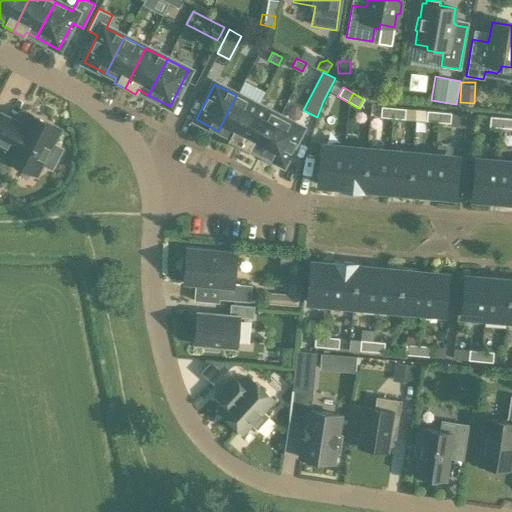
[(236,95),(218,131),(228,136),(226,140),(237,146),(257,106),(236,95)]
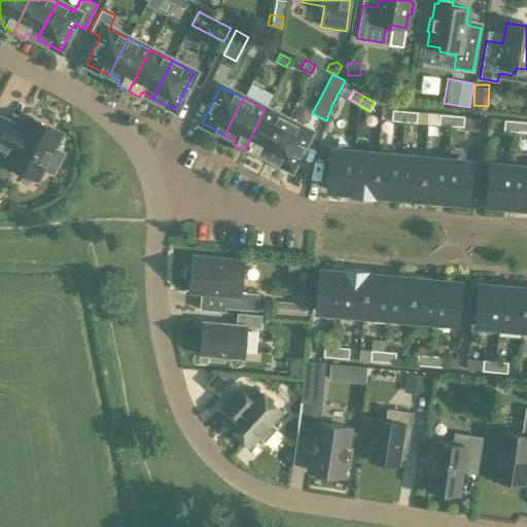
[(265,109),(244,150),(254,155),(257,151),(268,156),(287,120),(265,109)]
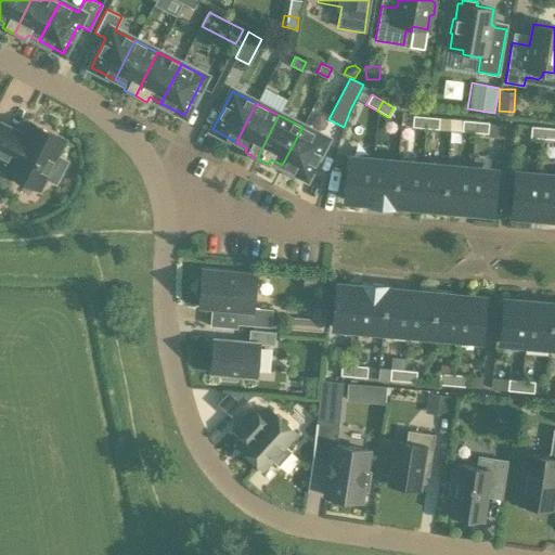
[(425,127),(426,116),(412,115),(412,126),(425,127)]
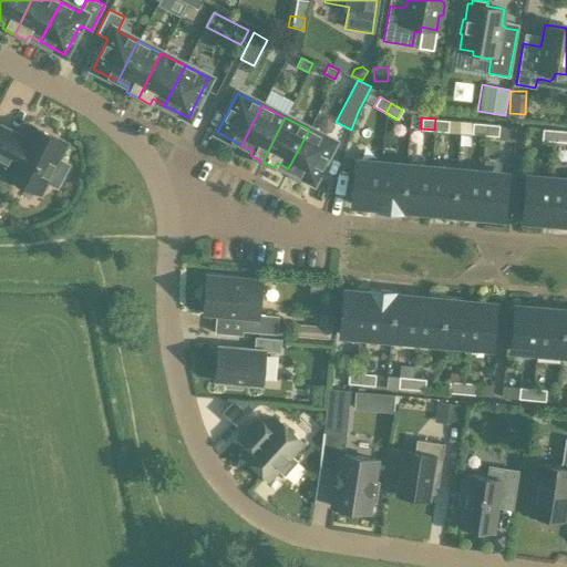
[(435,119),(434,130),(447,132),(449,121),(435,119)]
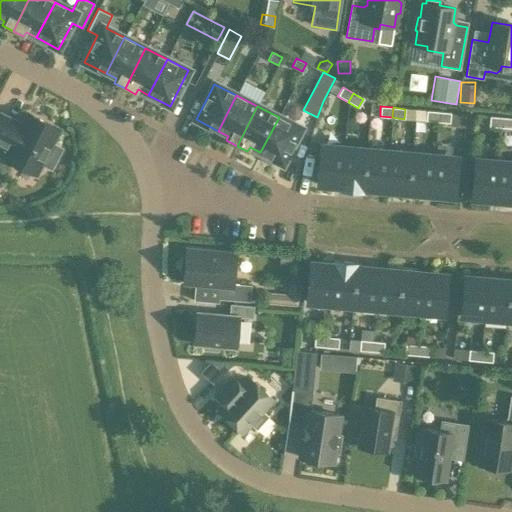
[(437,122),(438,112),(426,111),(425,121),(437,122)]
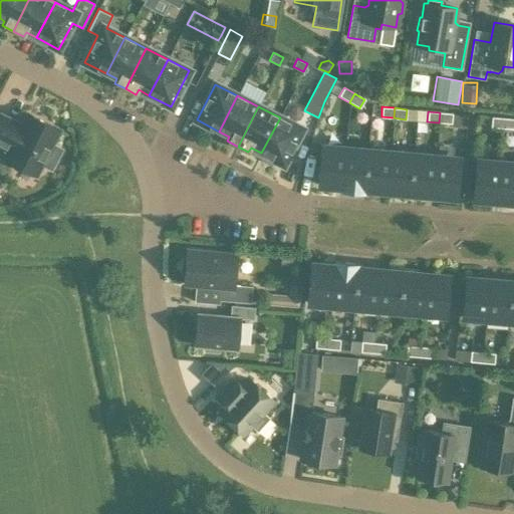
[(440,112),(439,122),(451,123),(452,113),(440,112)]
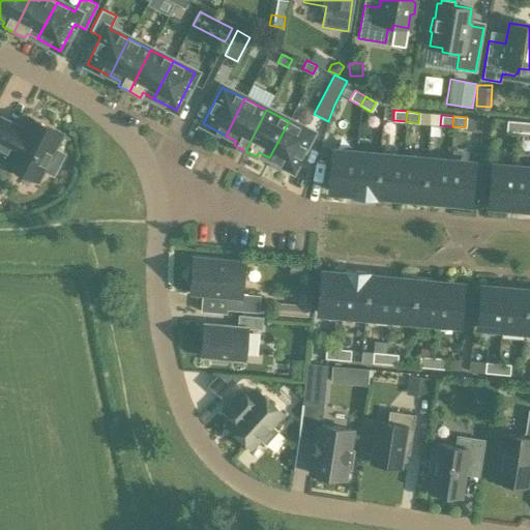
[(0,118),(0,148),(11,154),(6,164),(35,178),(40,169),(48,173),(55,170),(61,157),(59,151),(52,147),(59,133),(30,118),(22,134),(15,129),(16,126),(0,118)]
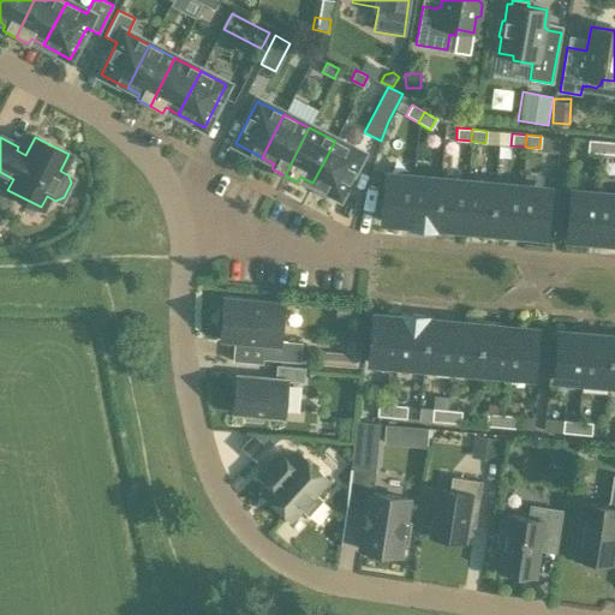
[(602,153),(603,141),(587,139),(587,151),(602,153)]
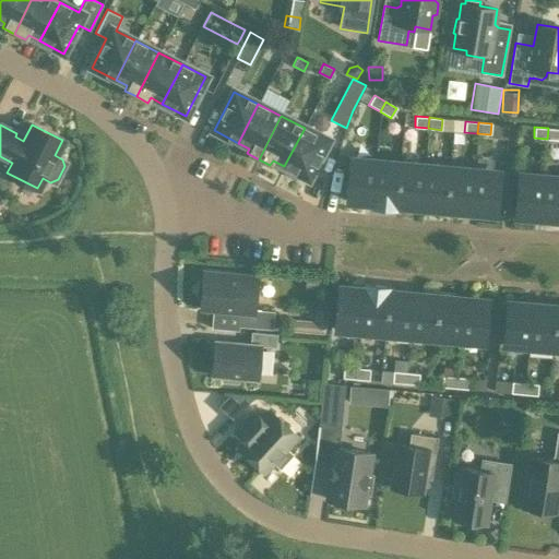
[(305,128),(284,166),(308,179),(329,140),(305,128)]
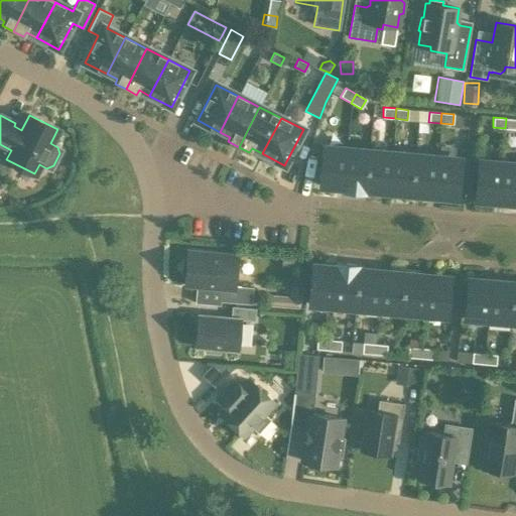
[(515,119),(506,118),(505,128),(515,129),(515,119)]
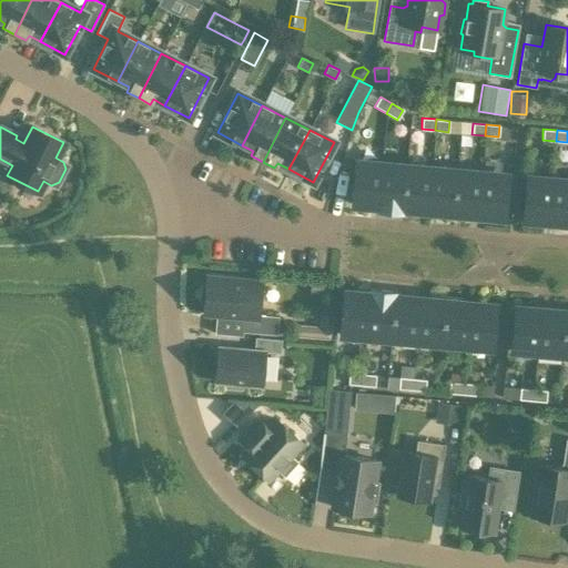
[(376,210),(381,163),(355,161),(351,203),(376,205),(376,210)]
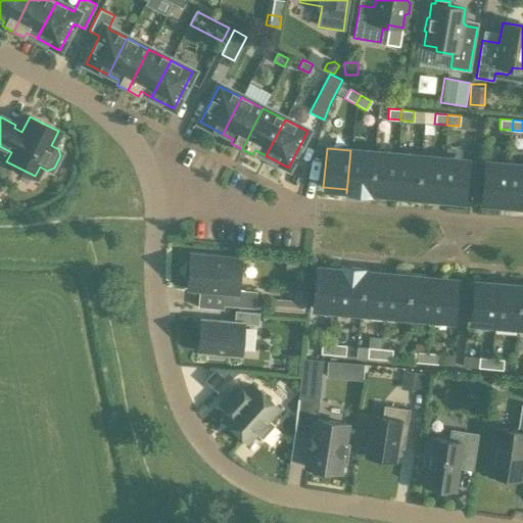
[(370,195),(374,152),(350,150),(346,193),(370,195)]
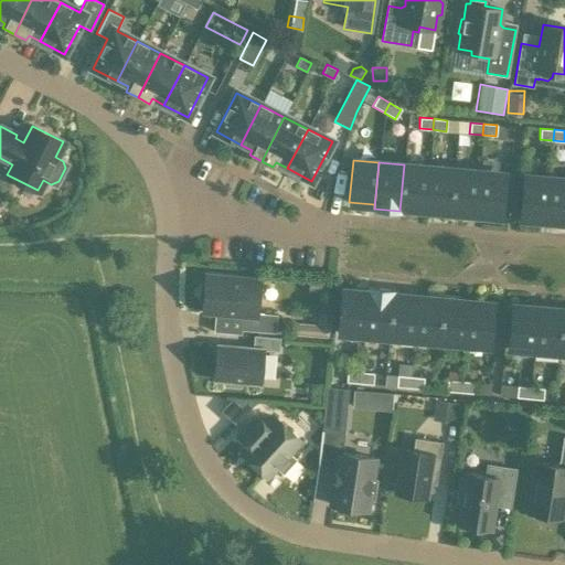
[(425,209),(429,167),(404,164),(400,211),(401,211),(401,206),(425,209)]
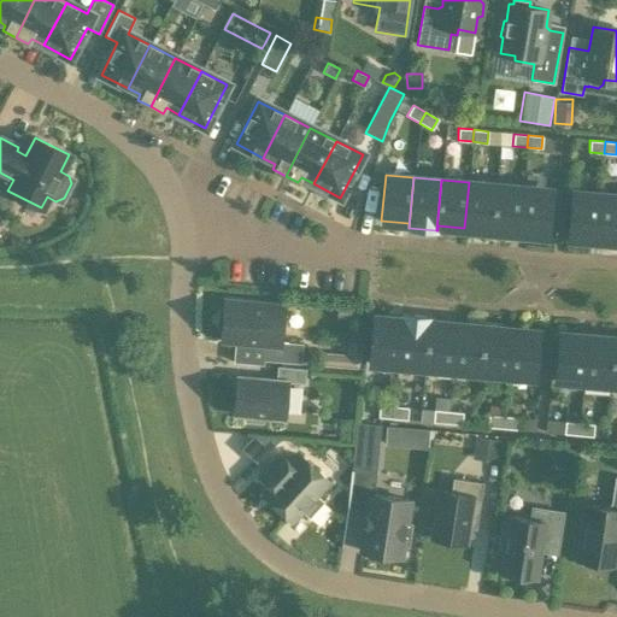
[(492,230),(497,184),(469,182),(464,228),(492,230)]
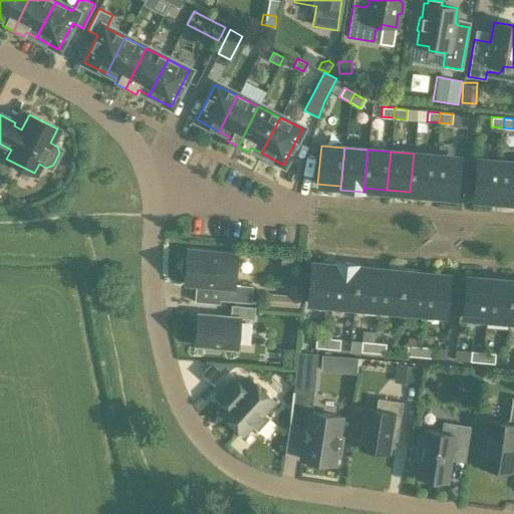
[(433,194),(436,156),(414,154),(410,192),(433,194)]
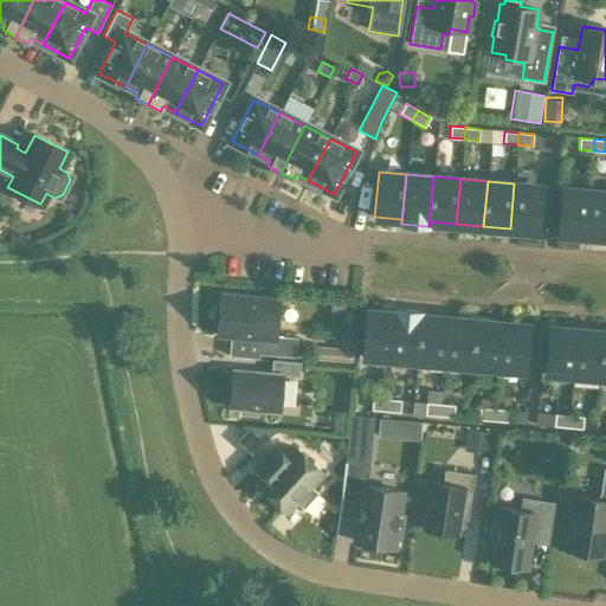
[(514,184),(510,229),(537,231),(542,186),(514,184)]
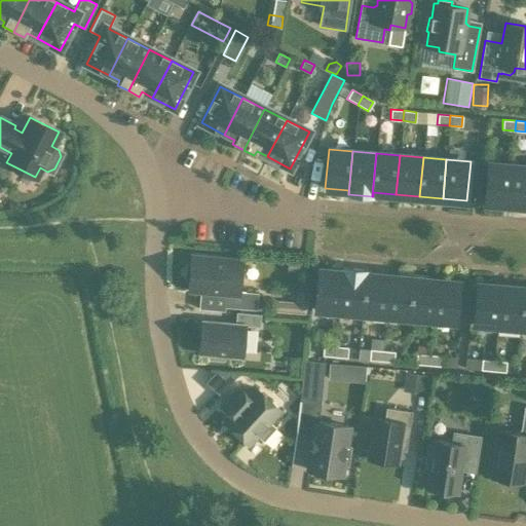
[(508,204),(512,165),(487,163),(484,202),(508,204)]
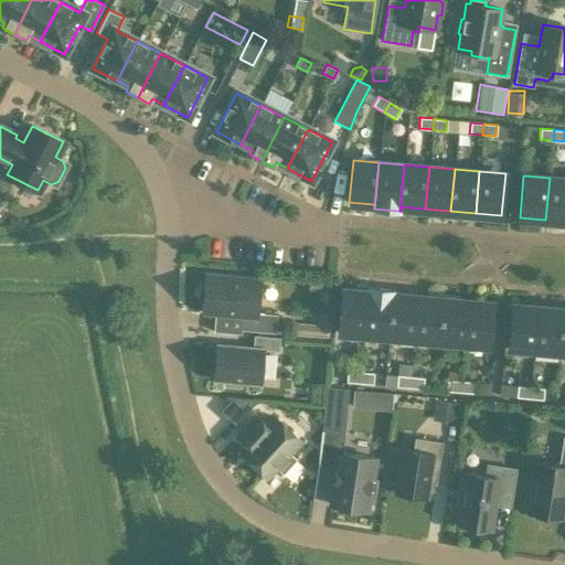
[(564,179),(550,178),(545,220),(564,221),(564,179)]
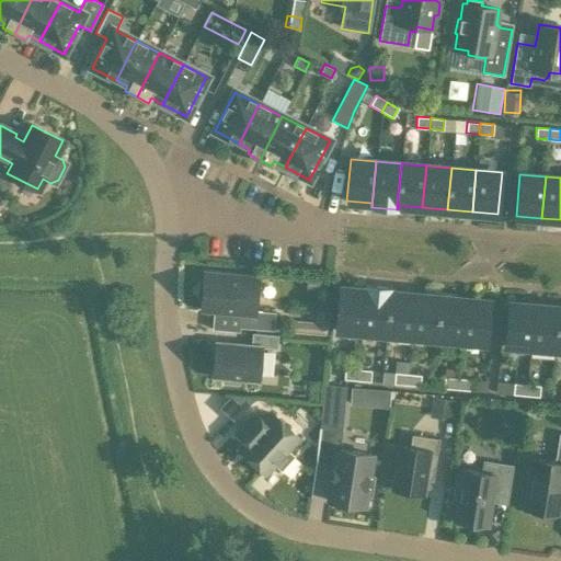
[(199,283),(197,299),(202,299),(201,309),(239,313),(238,327),(273,330),(275,312),(254,310),(258,277),(204,273),(204,284),(199,283)]
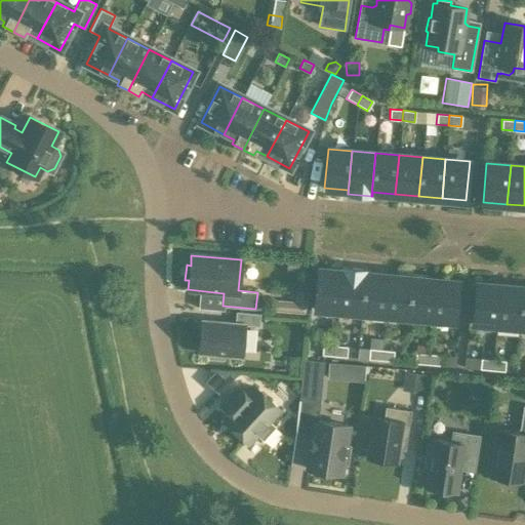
[(337,311),(341,268),(340,272),(317,270),(314,308),(337,311)]
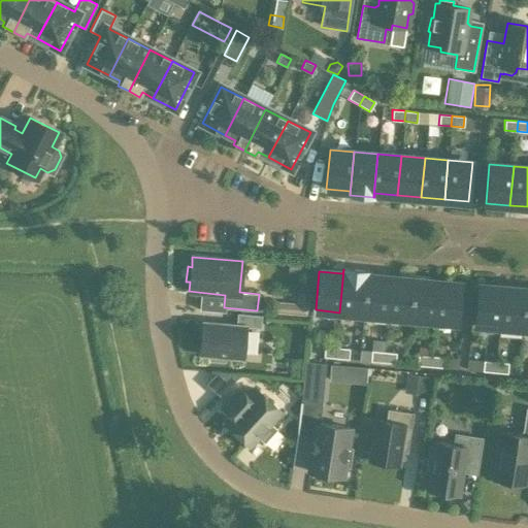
[(343,269),(339,312),(363,315),(367,271),(343,269)]
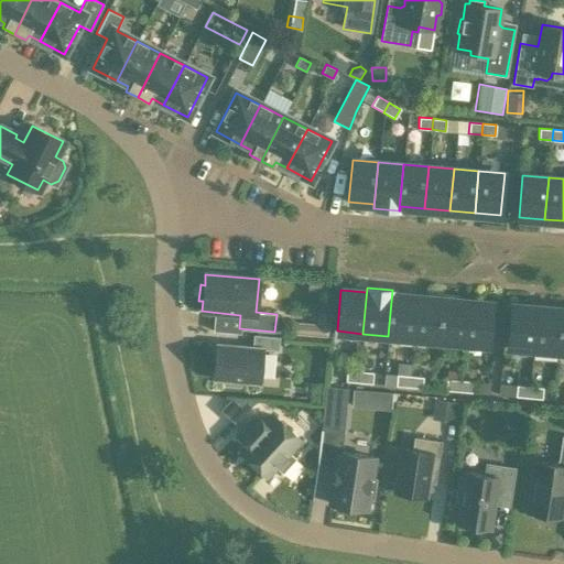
[(418,296),(392,294),(393,290),(392,290),(388,336),(413,338),(418,296)]
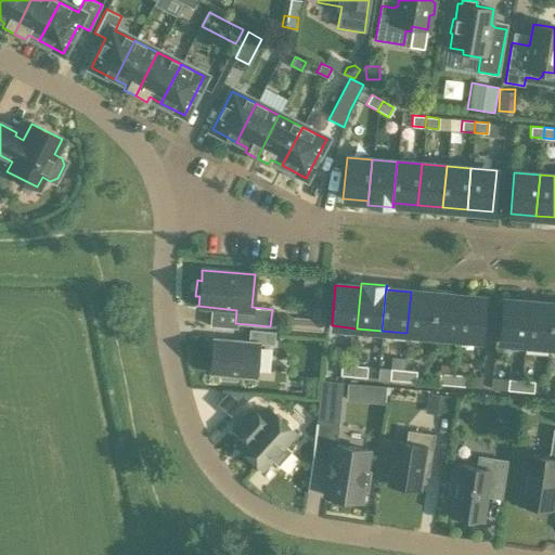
[(411,292),(407,333),(431,335),(435,294),(411,292)]
